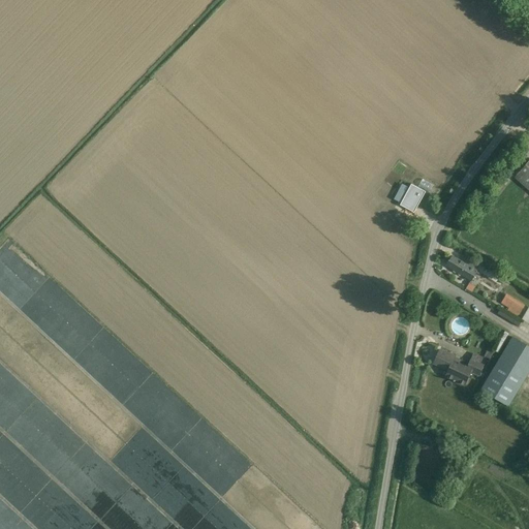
[(528,160),(514,178),(528,190),(528,160)]
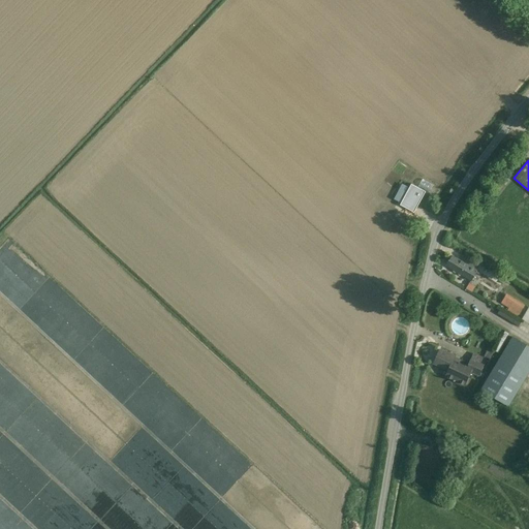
[(432,177),(423,168),(418,175),(428,183),(432,177)]
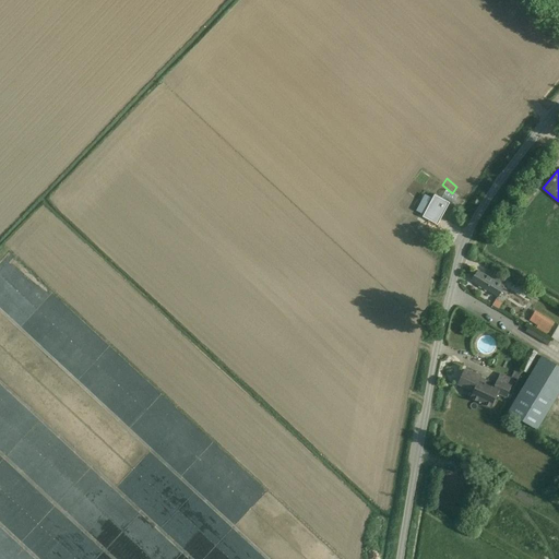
[(424,215),(423,217),(438,225),(450,203),(435,195),(432,199),(428,207),(424,215)]
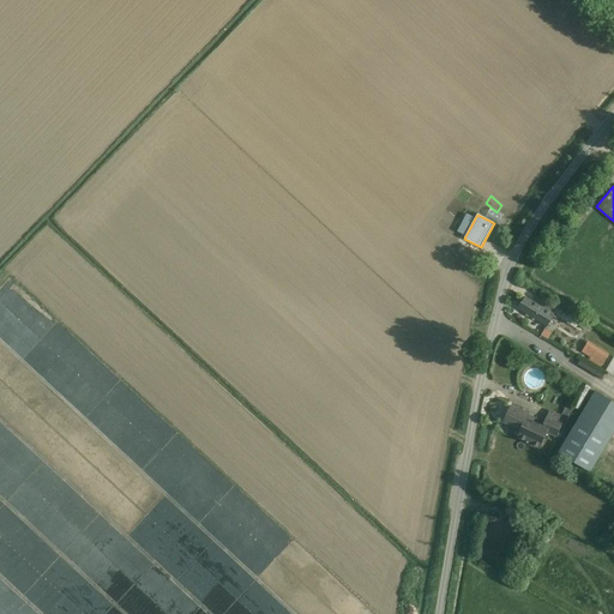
[(518,309),(528,315),(546,326),(553,314),(525,298),(518,309)]
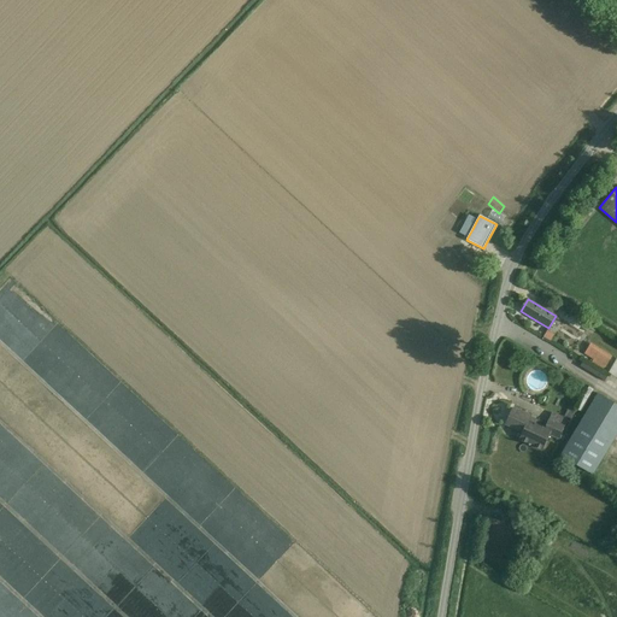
[(564,329),(577,338),(581,333),(568,324),(564,329)]
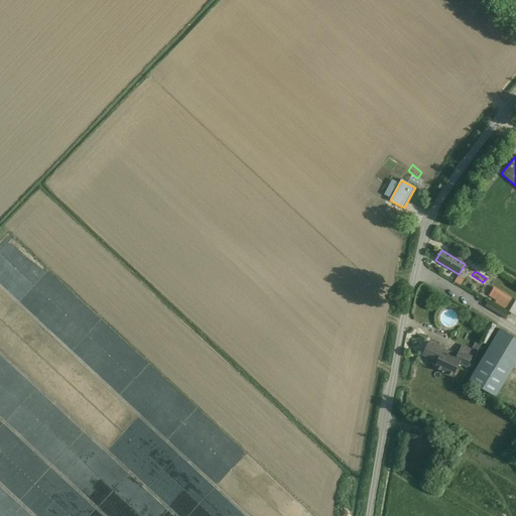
[(460,276),(457,282),(463,284),(466,279),(460,276)]
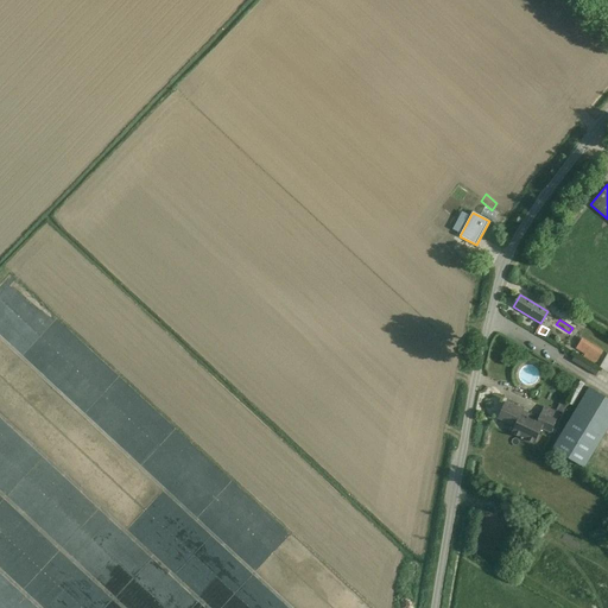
[(603,352),(591,343),(583,358),(596,365),(603,352)]
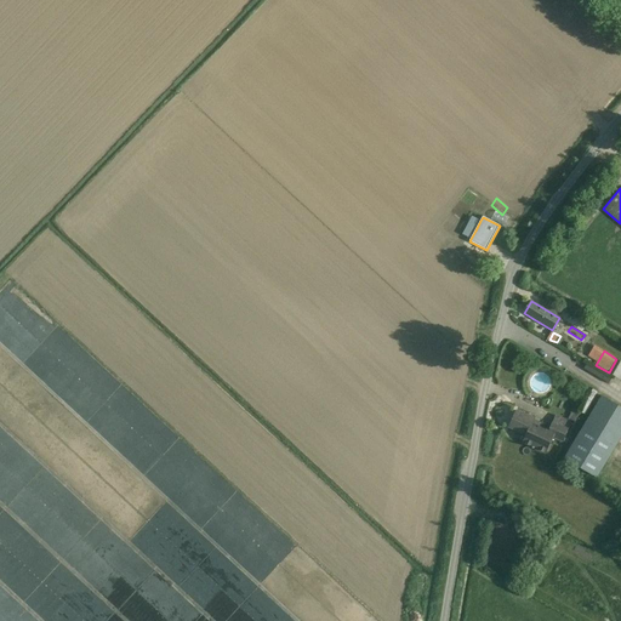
[(586,364),(584,369),(609,383),(611,379),(586,364)]
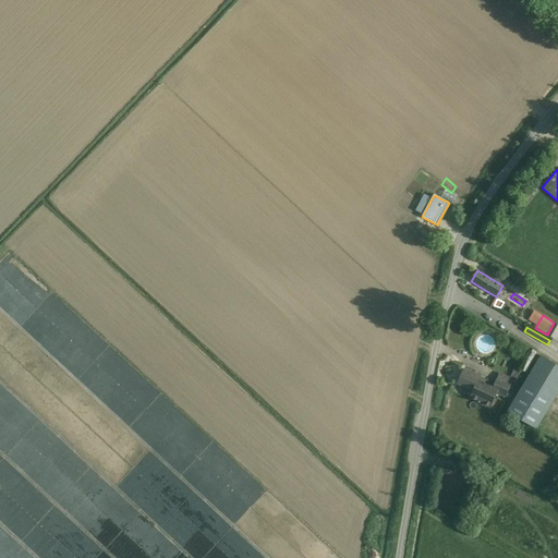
[(557,366),(541,355),(507,412),(536,429),(557,393),(557,366)]
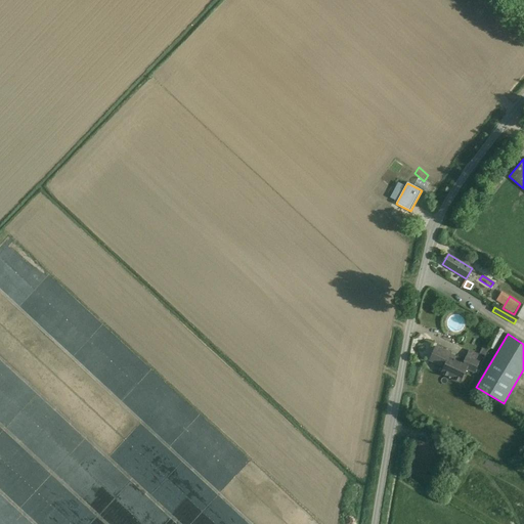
[(485,346),(484,349),(482,348),(479,353),(485,356),(490,348),(485,346)]
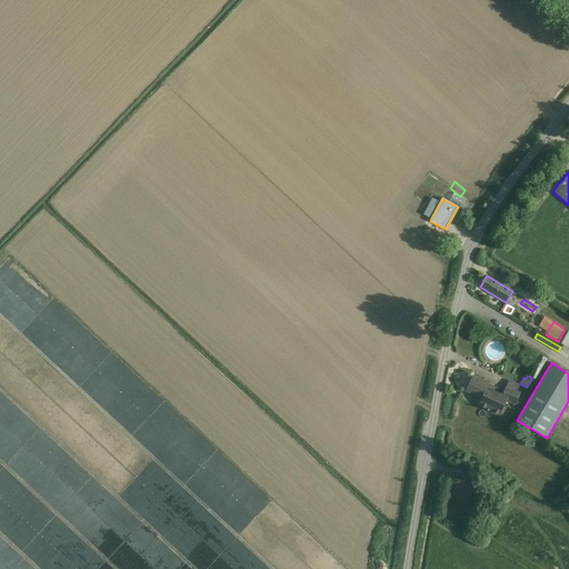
[(473,377),(466,391),(482,399),(479,406),(488,409),(487,410),(489,411),(489,410),(500,415),(503,408),(502,408),(505,403),(506,401),(515,405),(519,393),(517,392),(506,388),(505,391),(503,395),(500,393),(499,396),(492,392),(493,391),(492,391),(495,387),(489,385),(483,381),(473,377)]
